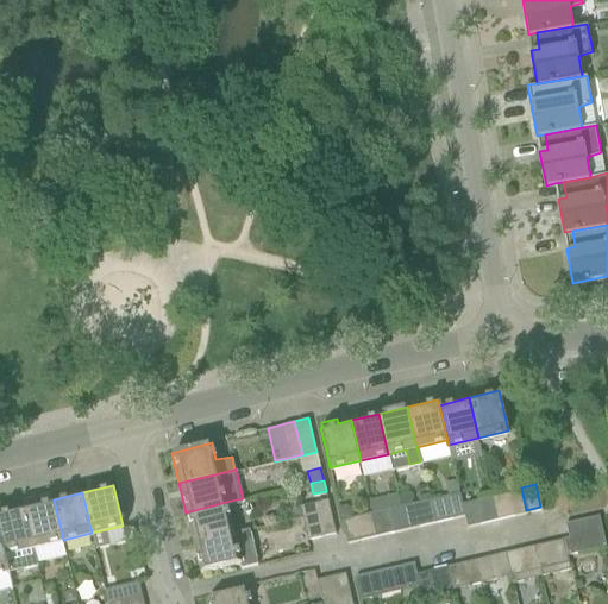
[(328,497),(314,501),(321,535),(336,532),(328,497)]
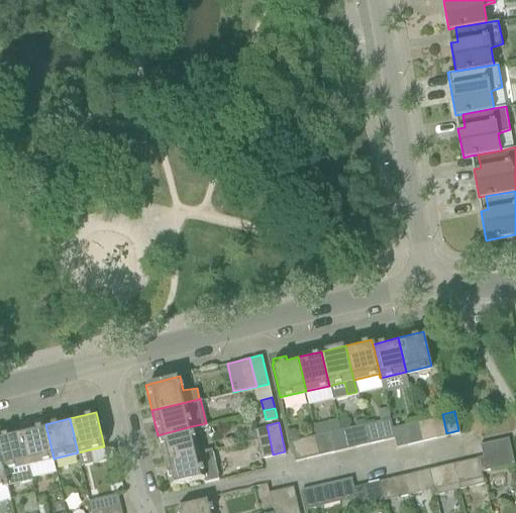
[(45,424),(21,430),(29,465),(54,458),(45,424)]
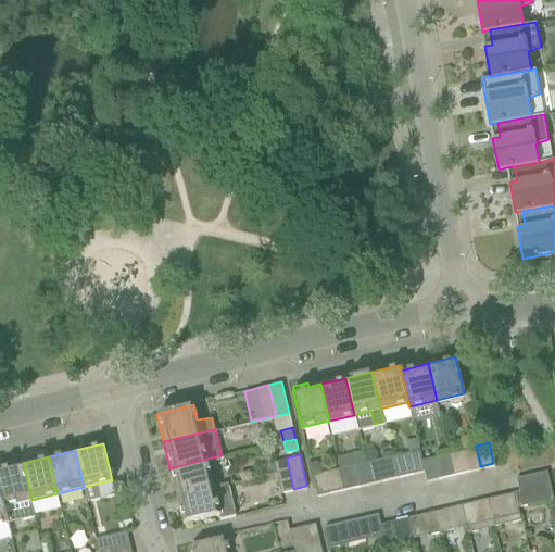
[(293,489),(287,458),(274,461),(280,492),(293,489)]
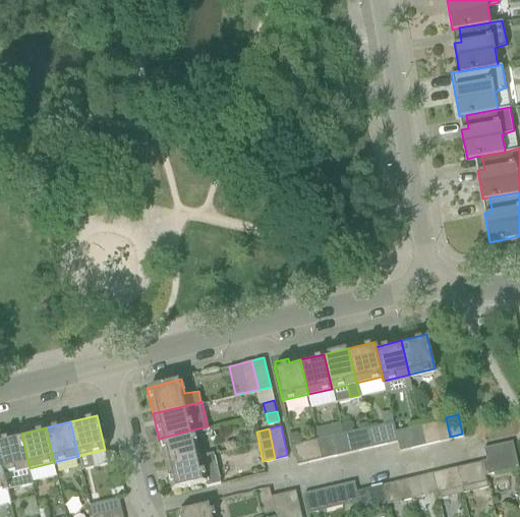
[(159,439),(165,463),(199,455),(199,454),(193,429),(159,439)]
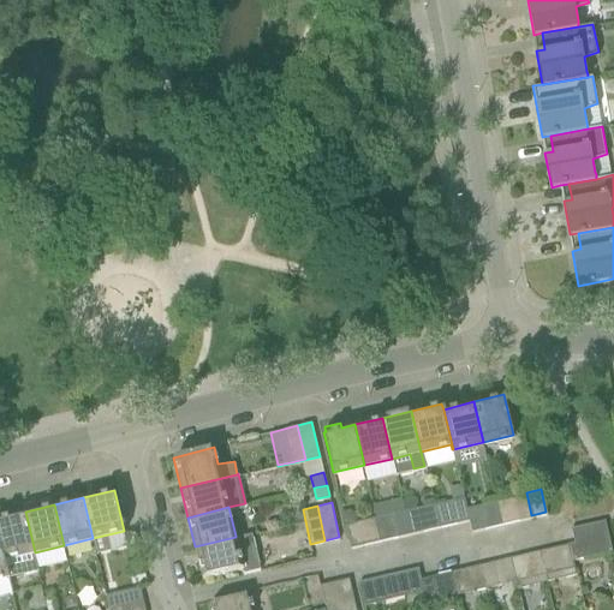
[(25,512),(0,518),(0,537),(5,560),(11,558),(21,556),(24,572),(39,569),(35,552),(25,512)]
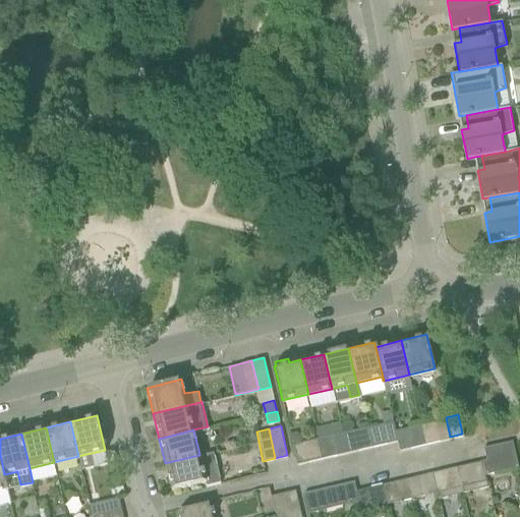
[(315,436),(293,442),(298,460),(321,454),(315,436)]
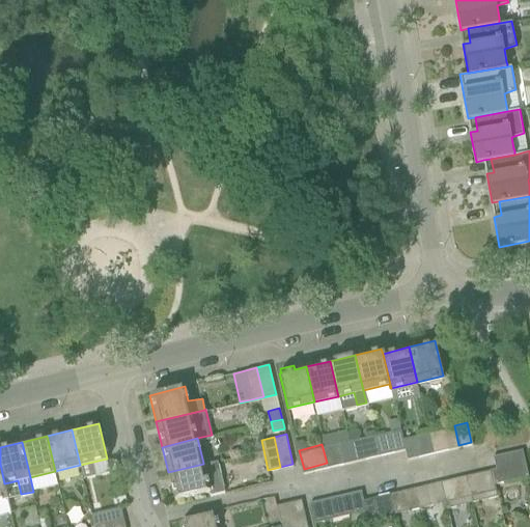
[(491,469),(495,482),(528,474),(522,448),(493,454),(496,468),(491,469)]
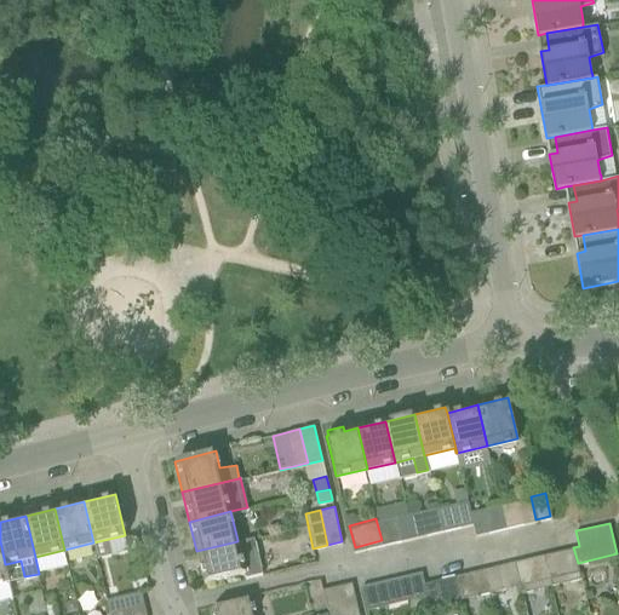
[(238,541),(196,551),(204,582),(244,573),(245,576),(263,572),(254,536),(238,540),(238,541)]
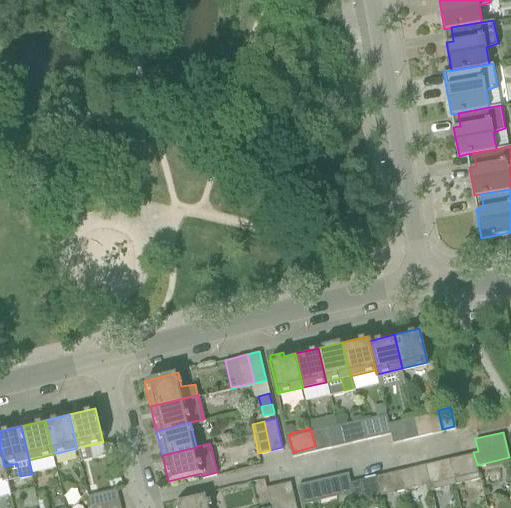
[(0,495),(11,492),(8,480),(4,466),(0,447),(0,495)]
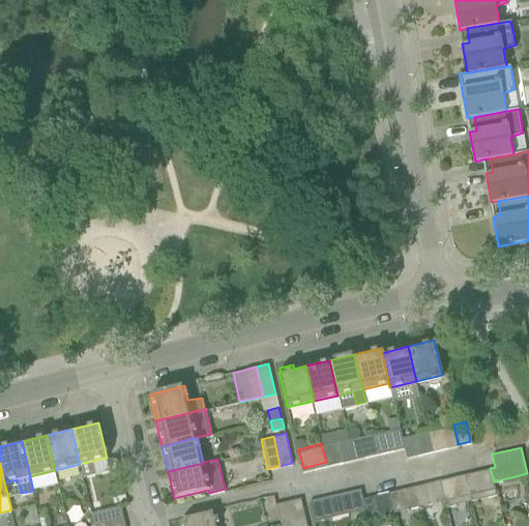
[(490,468),(466,473),(472,499),(496,493),(494,481),(490,468)]
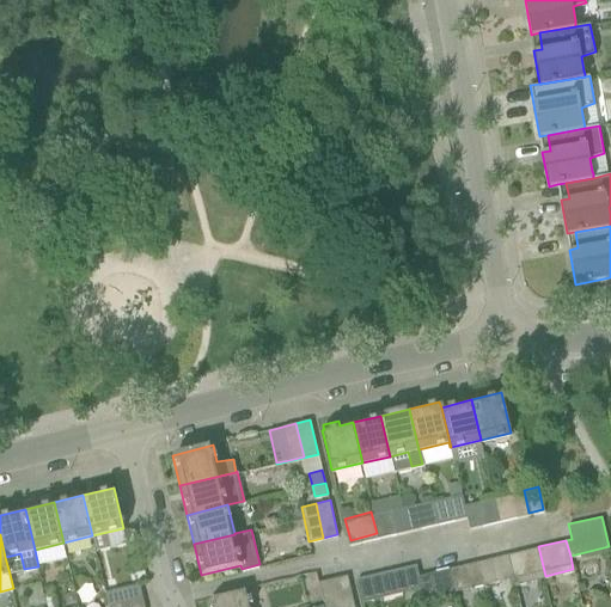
[(538,546),(509,553),(515,576),(517,583),(545,576),(538,546)]
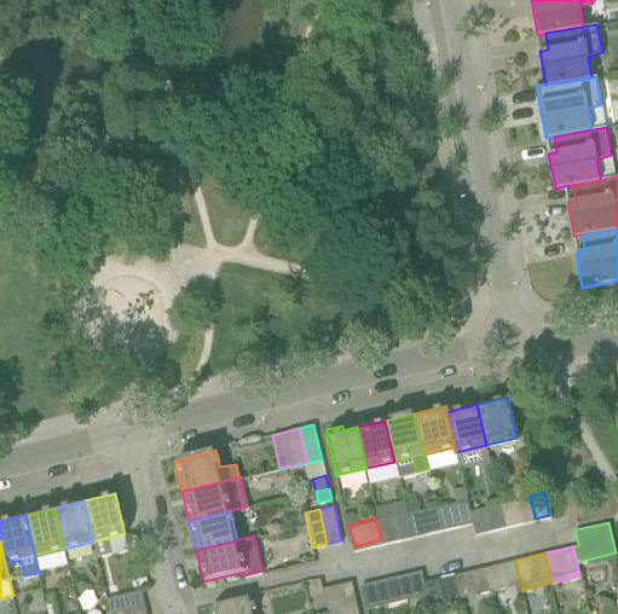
[(513,560),(484,567),(489,590),(518,583),(521,583),(515,560),(513,560)]
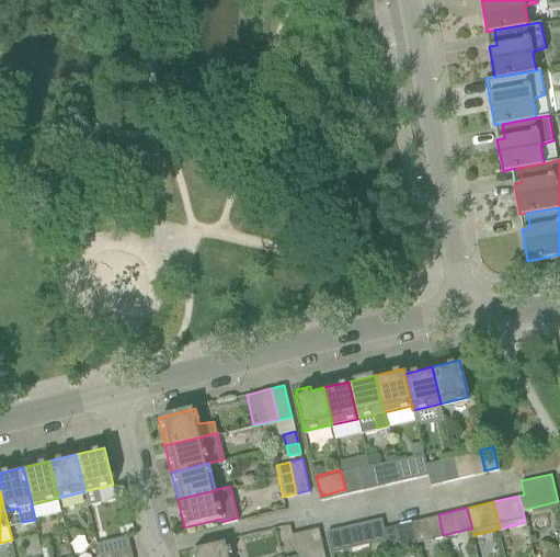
[(438,514),(427,518),(433,538),(443,535),(438,514)]
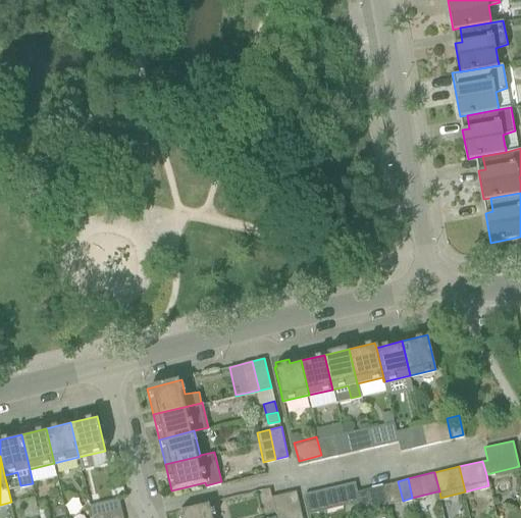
[(355,481),(344,483),(349,503),(359,500),(358,497),(357,490),(355,481)]
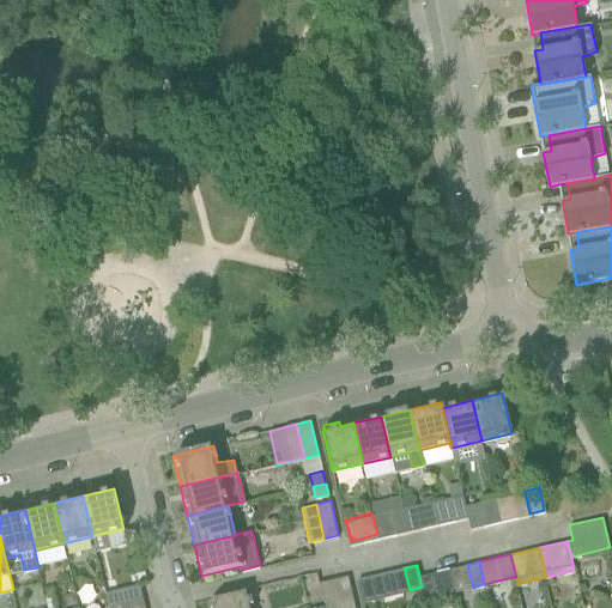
[(419,576),(420,583),(422,587),(425,599),(429,597),(430,597),(454,591),(449,569),(423,575),(419,576)]
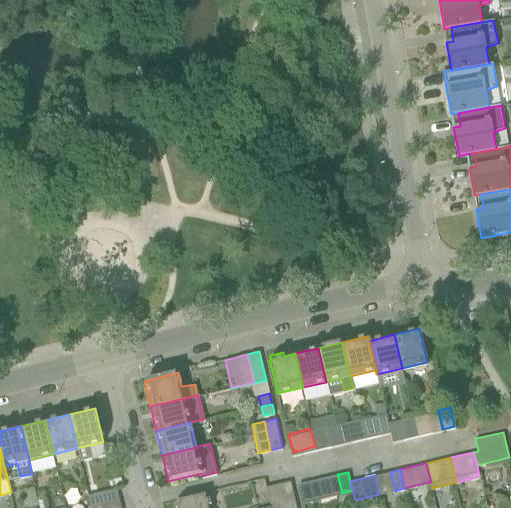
[(290,480),(278,483),(283,507),(296,507),(291,485),(290,480)]
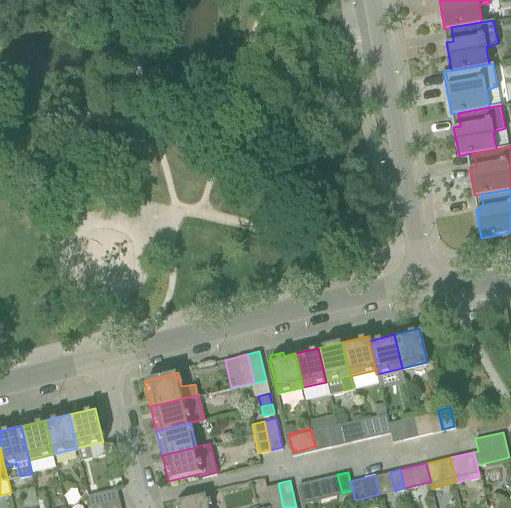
[(309,481),(300,483),(304,502),(314,500),(309,481)]
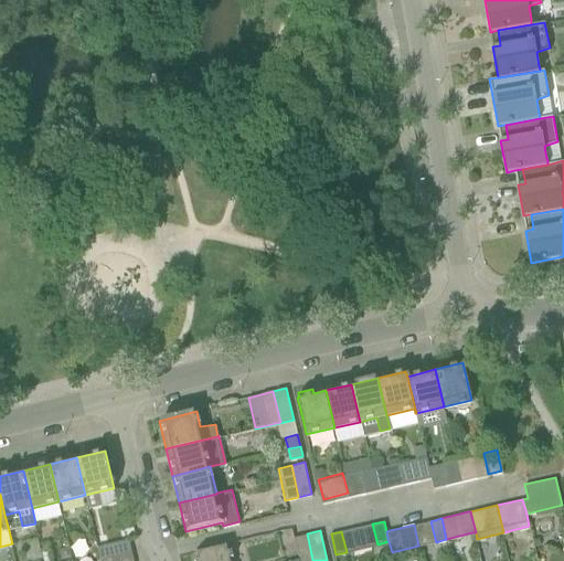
[(296,536),(294,537),(299,560),(312,560),(307,533),(296,536)]
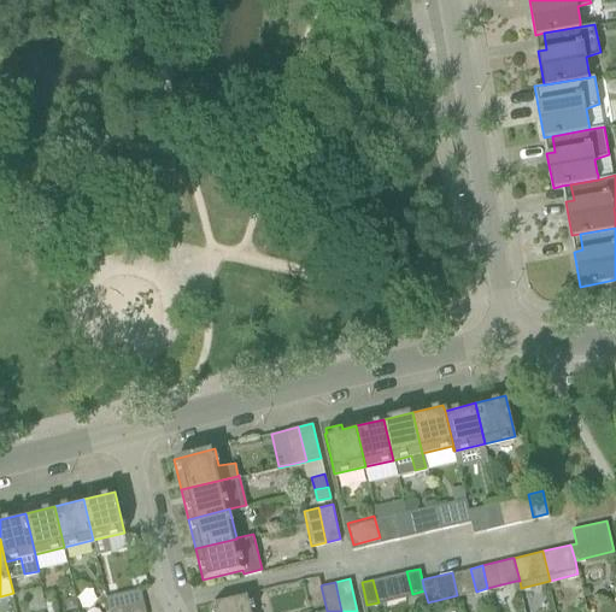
[(106,596),(110,611),(144,602),(141,588),(106,596)]
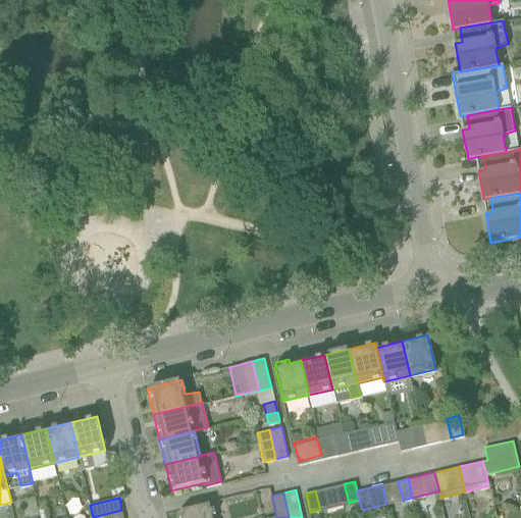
[(214,517),(211,500),(176,507),(178,517),(214,517)]
